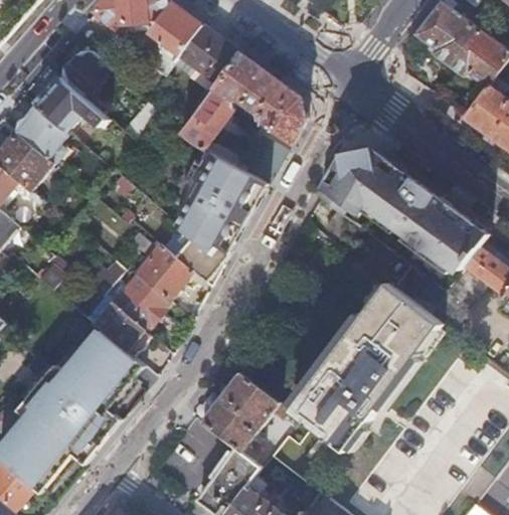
[(173,59),(178,53),(200,24),(169,1),(167,0),(99,0),(91,10),(112,28),(119,20),(130,29),(136,27),(143,18),(151,24),(149,27),(157,33),(161,50),(173,59)]
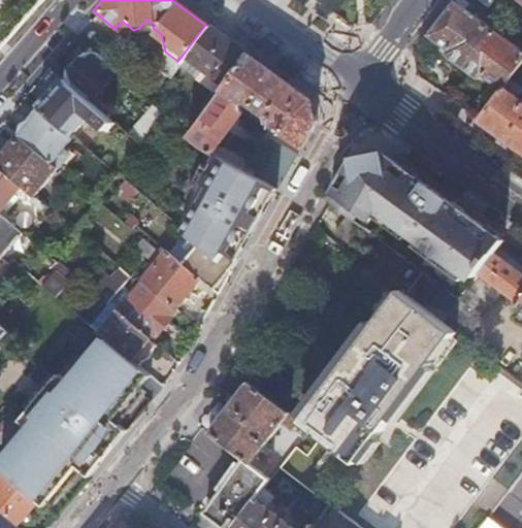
[(456,66),(485,27),(458,6),(461,1),(460,0),(447,0),(422,34),(436,45),(443,50),(439,55),(456,66)]
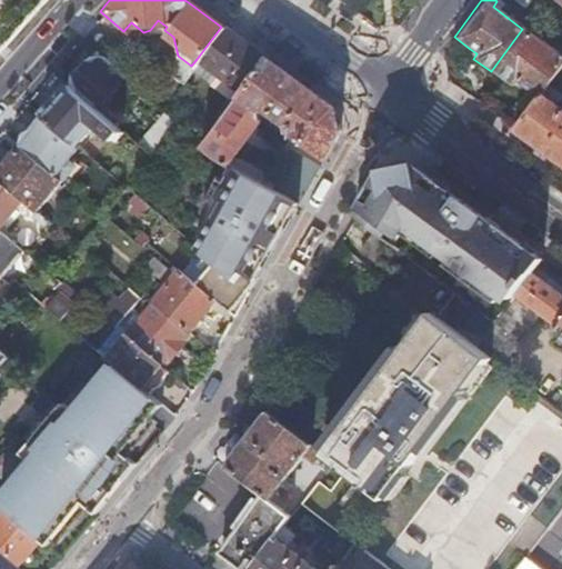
[(239,90),(263,57),(243,42),(221,27),(197,59),(239,90)]
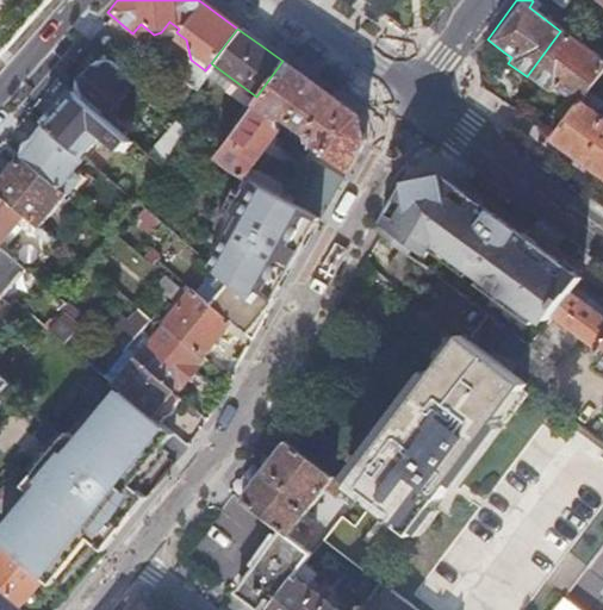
[(557,92),(572,104),(602,62),(560,31),(527,76),(546,91),(549,86),(557,92)]
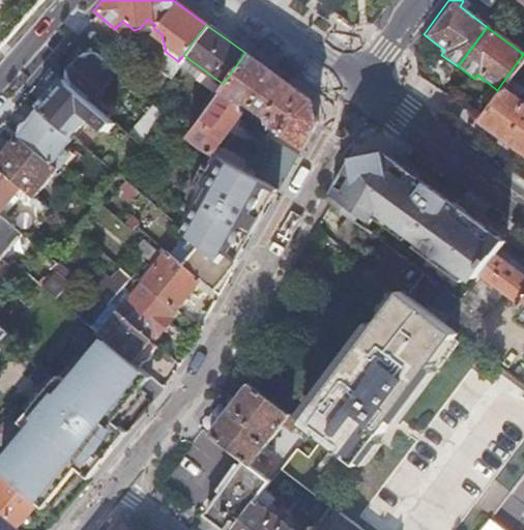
[(67,53),(76,59),(63,74),(90,96),(110,74),(78,47),(75,45),(67,53)]
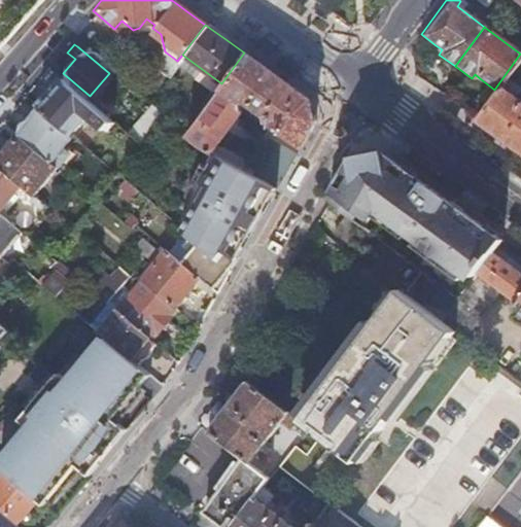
[(262,114),(263,121),(294,145),(311,117),(307,99),(278,77),(244,53),(221,83),(218,88),(236,101),(241,99),(262,114)]
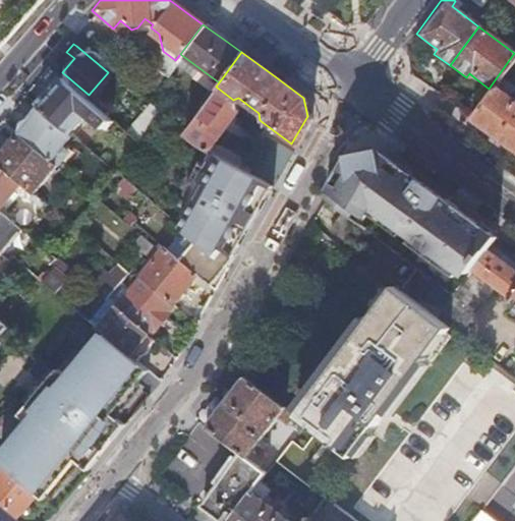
[(514,52),(514,53),(489,89),(467,119),(493,137),(514,154),(514,95),(512,100),(505,95),(514,80),(514,52)]
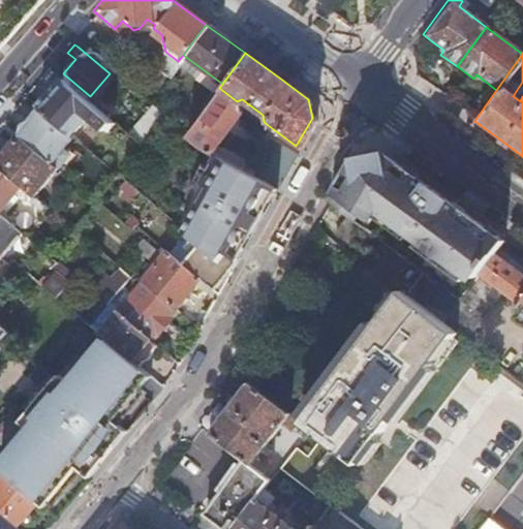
[(58,78),(34,107),(66,134),(83,115),(100,130),(109,121),(110,120),(58,78)]
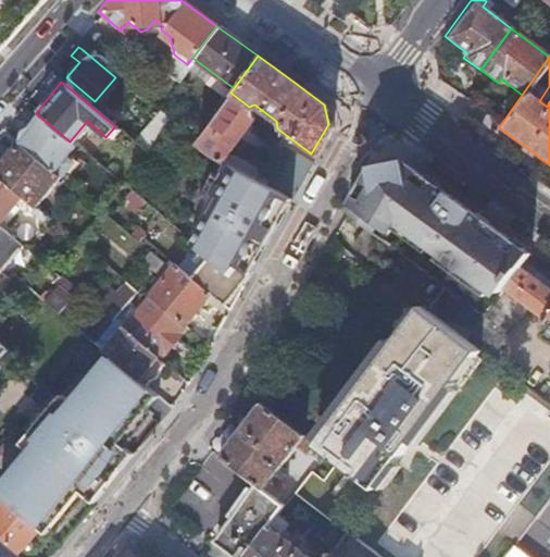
[(249,107),(230,93),(194,140),(198,145),(205,151),(222,160),(233,166),(254,180),(261,183),(287,197),(308,161),(282,146),(265,175),(223,150),(249,114),(250,115),(249,107)]
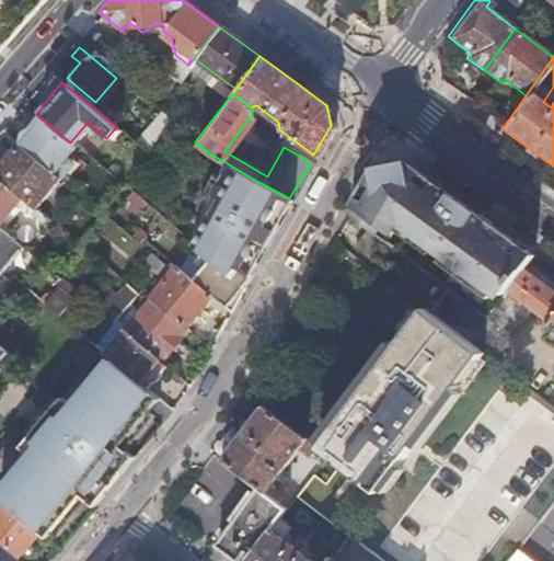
[(16,139),(13,142),(50,173),(72,146),(70,142),(36,114),(25,127),(21,129),(20,130),(19,132),(16,139)]
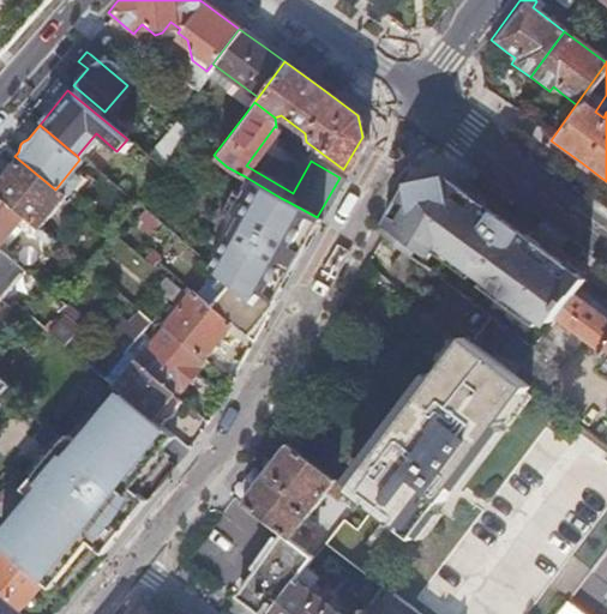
[(0,198),(1,199),(20,215),(34,227),(34,226),(61,194),(55,190),(14,156),(0,173),(0,198)]
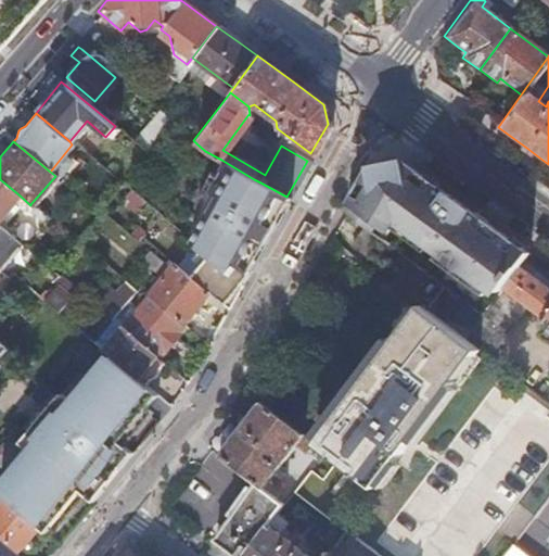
[(479,217),(448,194),(428,180),(397,159),(367,165),(342,210),(362,226),(385,243),(401,255),(432,278),(437,282),(477,313),(497,287),(496,287),(512,264),(513,264),(518,258),(524,250),(479,217)]
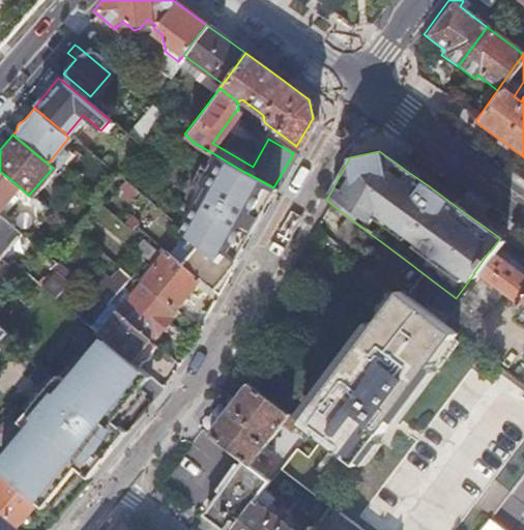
[(179,230),(187,237),(209,256),(214,260),(221,251),(232,260),(255,222),(273,187),(249,174),(242,171),(222,158),(211,152),(190,192),(199,198),(179,230)]
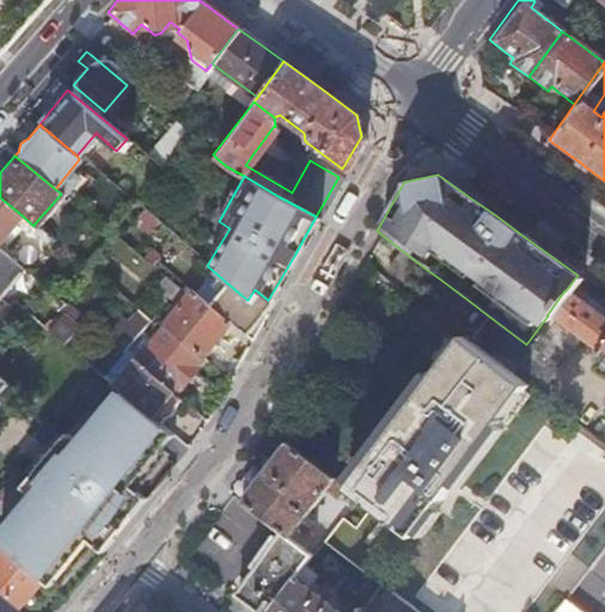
[(0,237),(20,214),(1,199),(0,197),(0,237)]
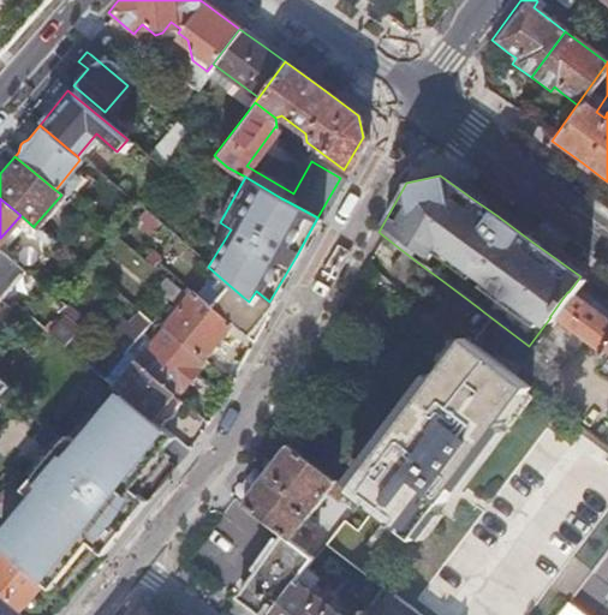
[(108,233),(106,231),(103,228),(97,236),(102,240),(108,233)]
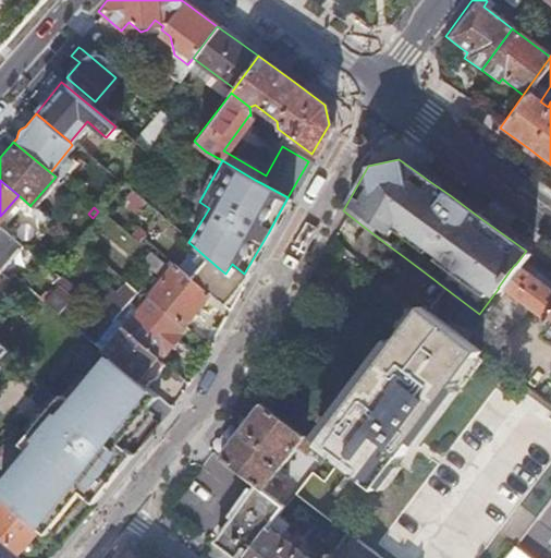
[(103,216),(98,211),(93,218),(98,221),(103,216)]
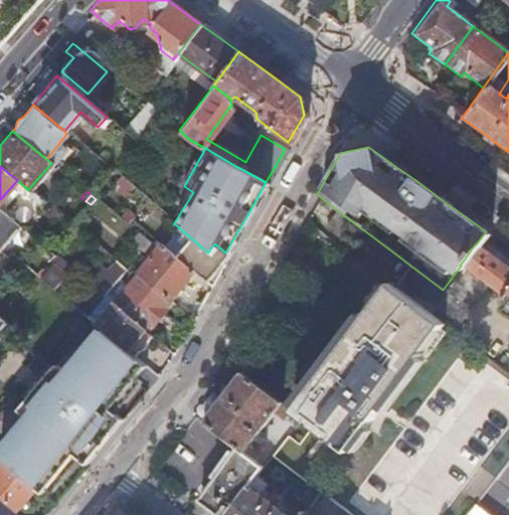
[(341,245),(357,225),(336,209),(321,230),(341,245)]
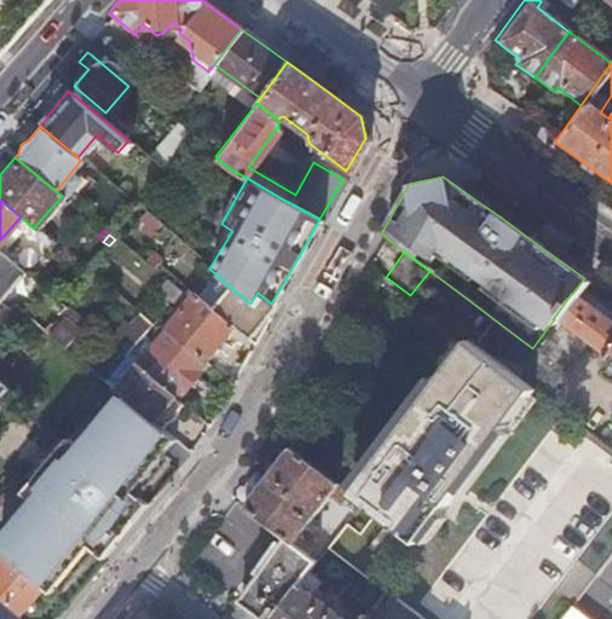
[(93,254),(82,267),(91,273),(102,260),(93,254)]
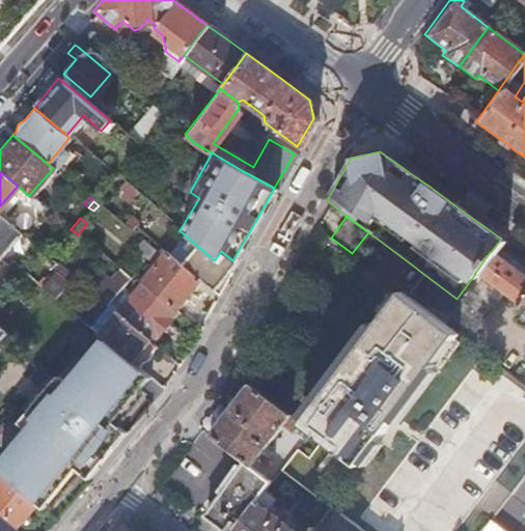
[(0,247),(7,253),(22,236),(0,219),(0,247)]
